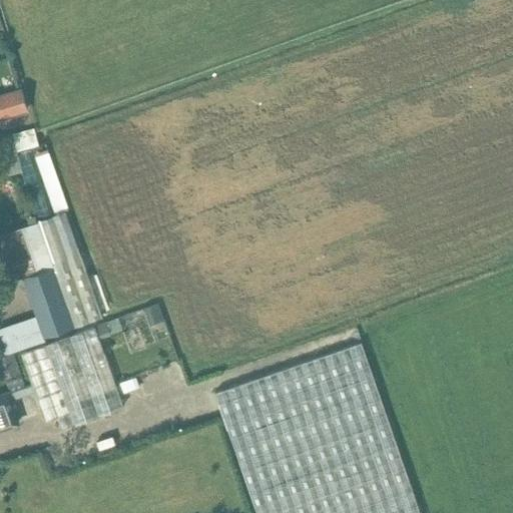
[(20,85),(0,91),(0,119),(28,112),(20,85)]
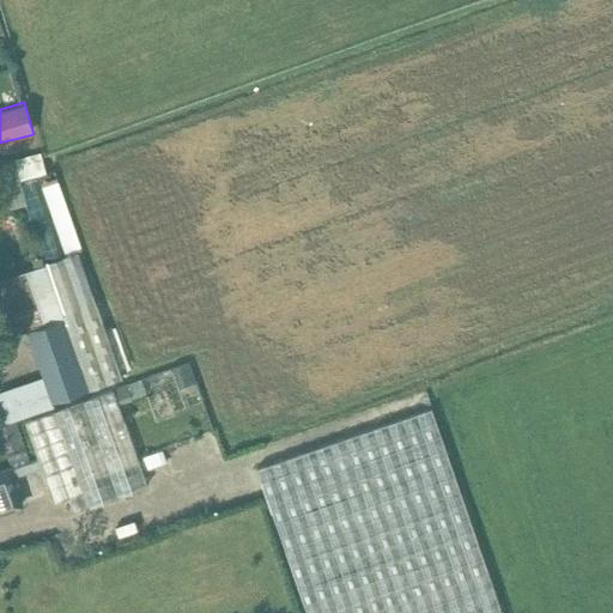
[(12,158),(18,180),(49,171),(44,151),(12,158)]
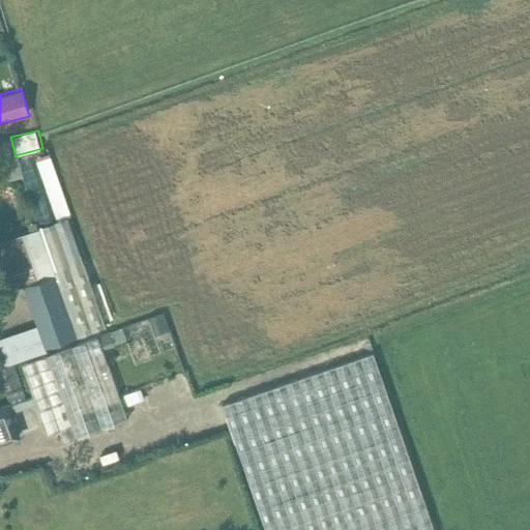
[(108,326),(68,214),(42,224),(59,270),(53,272),(54,274),(76,337),(108,326)]
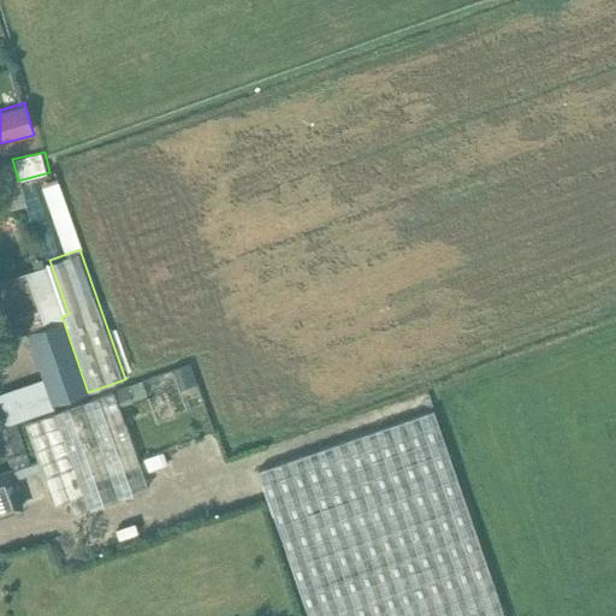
[(0,311),(10,338),(27,332),(63,319),(61,317),(45,266),(0,279),(0,311)]
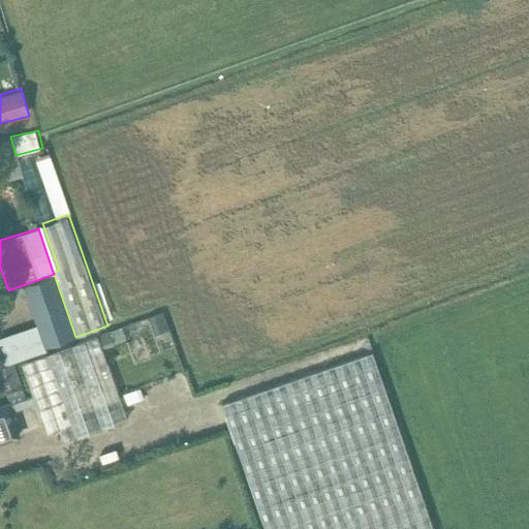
[(75,337),(54,274),(23,285),(44,347),(75,337)]
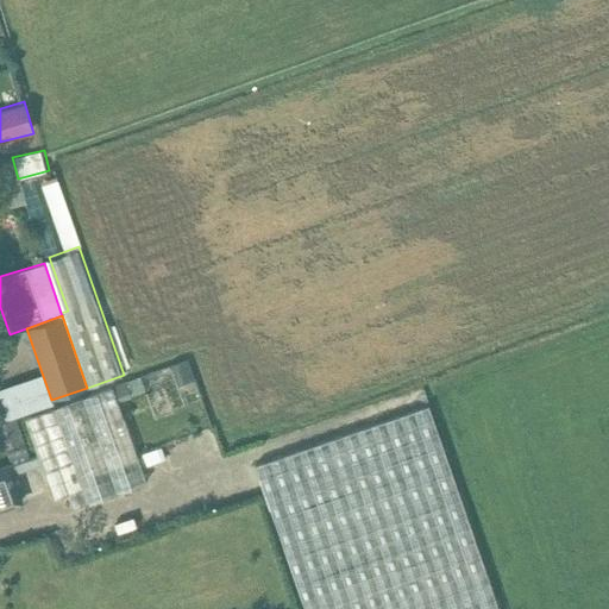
[(188,358),(170,364),(179,385),(195,380),(188,358)]
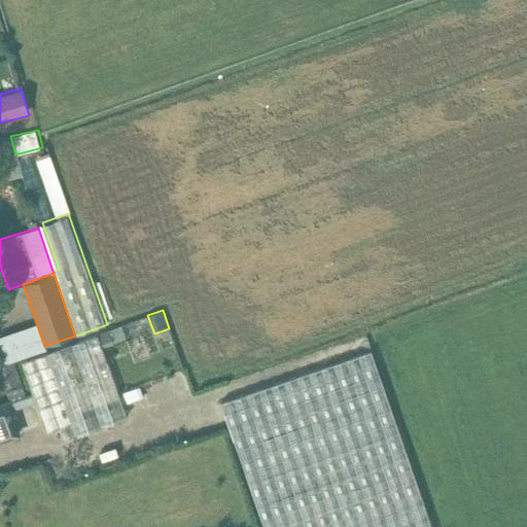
[(109,331),(98,336),(103,350),(114,346),(109,331)]
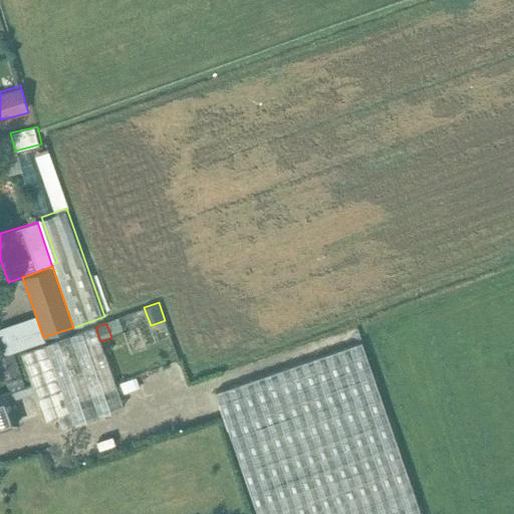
[(100,341),(95,327),(21,353),(45,422),(57,418),(61,429),(123,407),(100,341)]
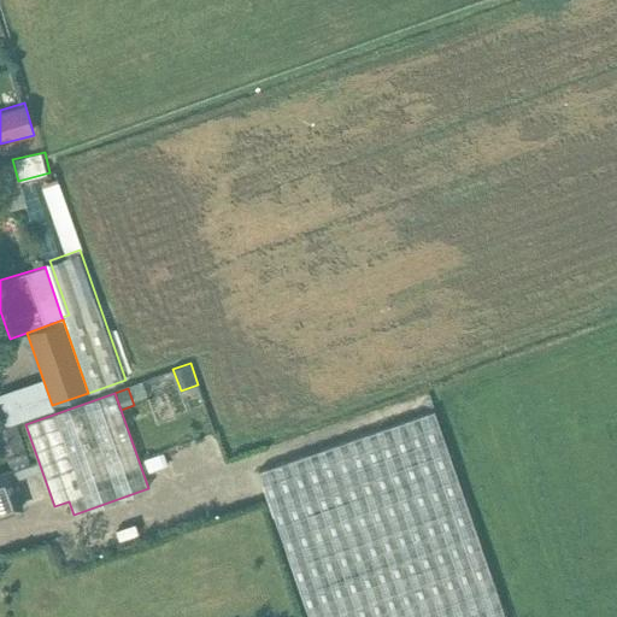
[(298,594),(305,616),(506,616),(435,410),(259,470),(301,593),(298,594)]
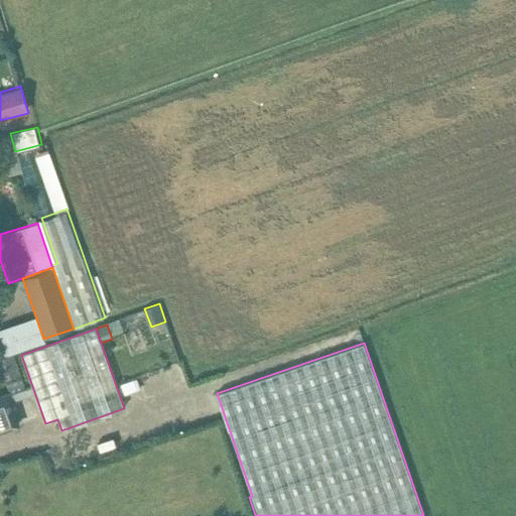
[(0,358),(0,373),(3,381),(21,374),(13,354),(0,358)]
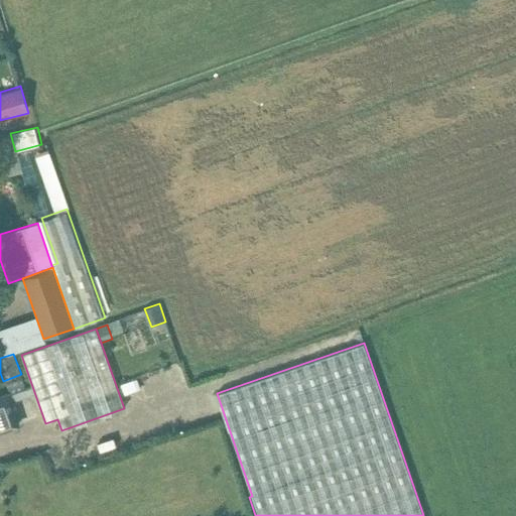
[(8,392),(0,395),(0,432),(20,426),(8,392)]
